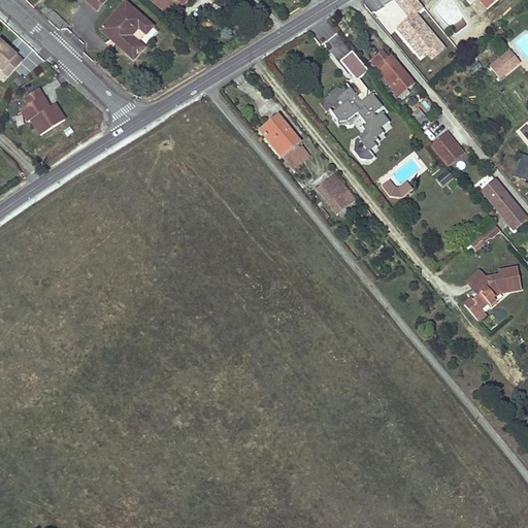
[(86,0),(86,1),(98,11),(106,0),(86,0)]
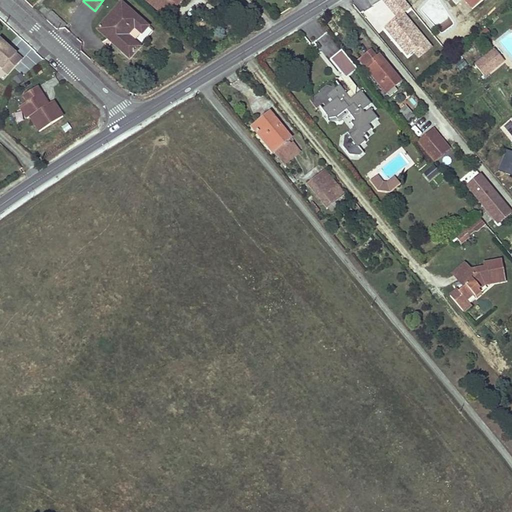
[(144,0),(163,16),(175,0),(144,0)]
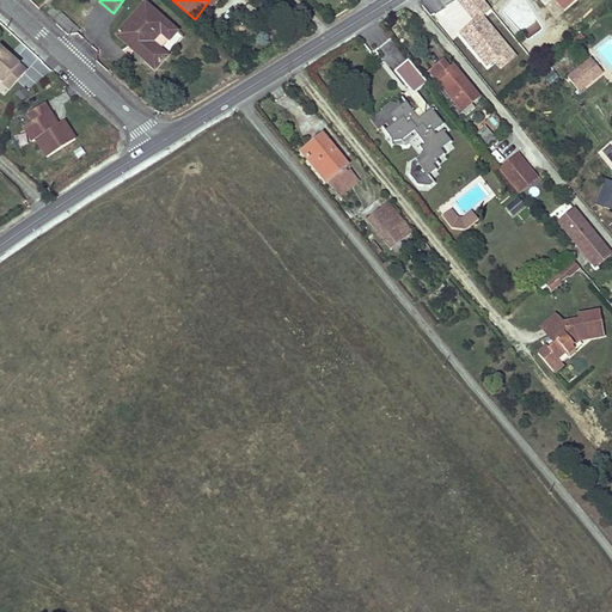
[(209,0),(195,19),(199,22),(215,0),(209,0)]
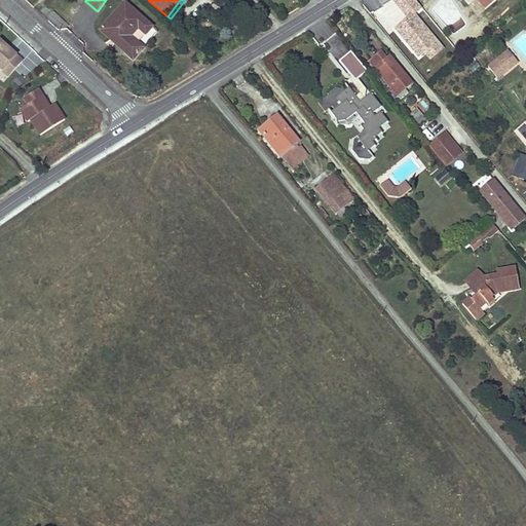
[(392,0),(391,1),(408,21),(396,30),(419,60),(425,54),(429,61),(444,49),(439,44),(415,14),(421,9),(414,0),(392,0)]
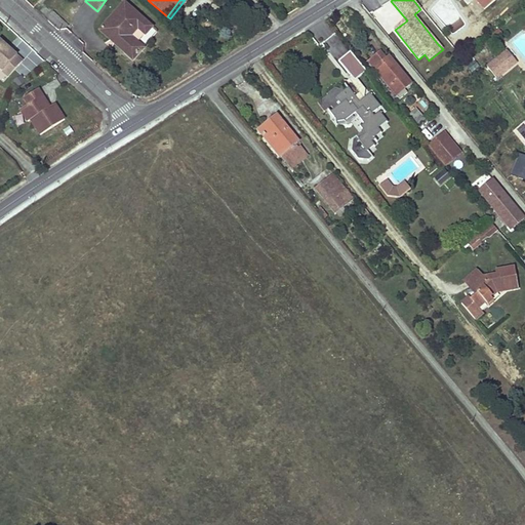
[(476,0),(483,9),(493,0),(476,0)]
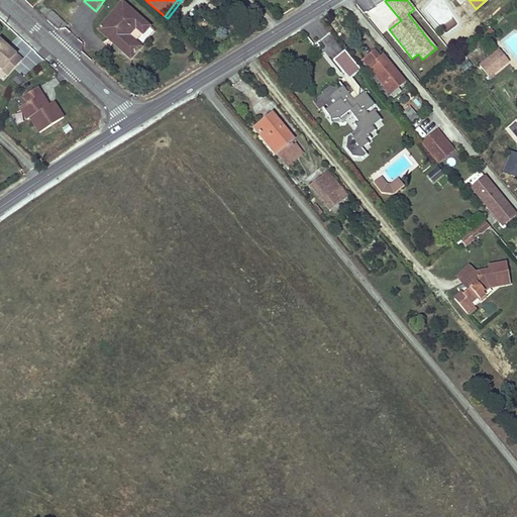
[(141,45),(136,41),(148,27),(122,4),(100,29),(108,36),(109,35),(117,42),(114,44),(130,59),(141,45)]
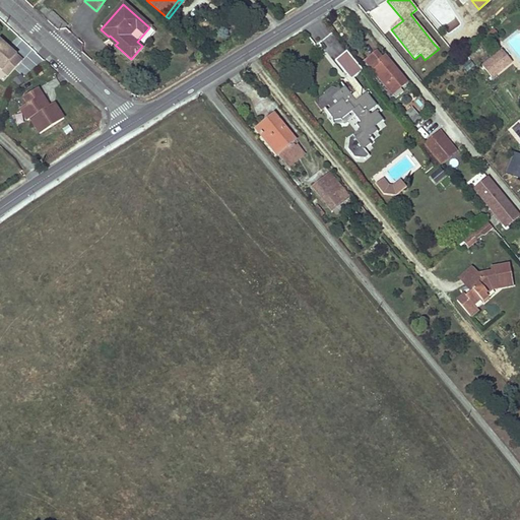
[(52,12),(45,19),(57,30),(65,28),(67,26),(52,12)]
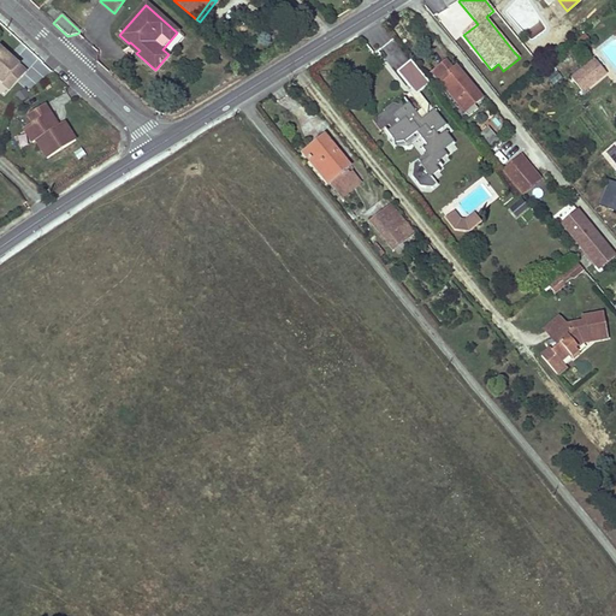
[(130,42),(129,43),(128,46),(136,53),(140,51),(130,42)]
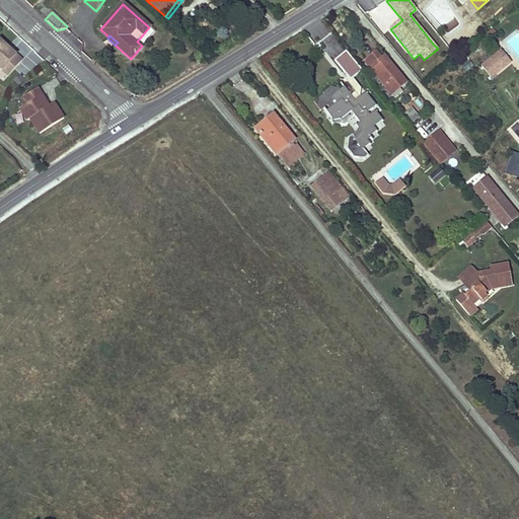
[(23,61),(0,40),(0,67),(9,76),(23,61)]
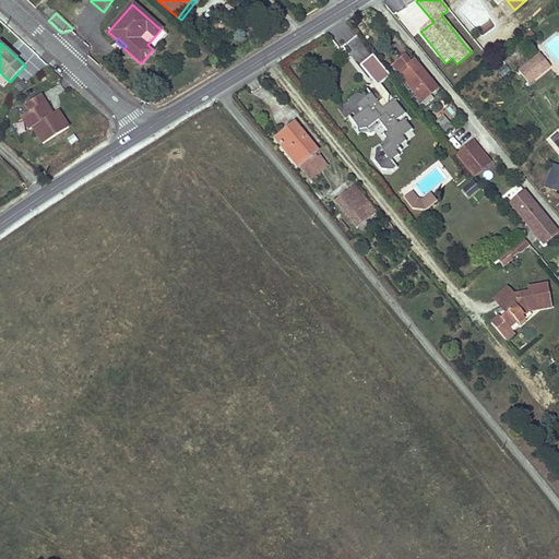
[(372,55),(360,64),(375,82),(379,83),(390,75),(372,55)]
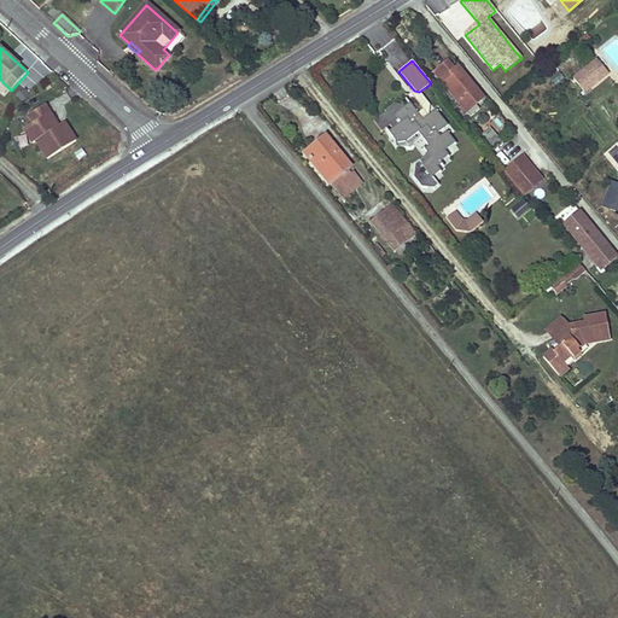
[(608,75),(598,62),(595,63),(607,76),(608,75)]
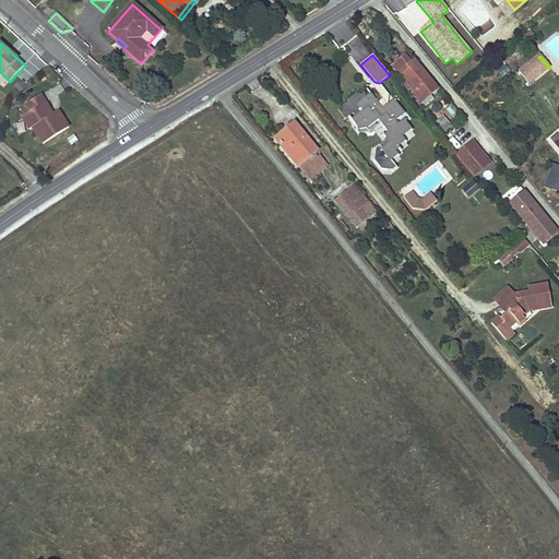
[(393,67),(421,100),(430,94),(437,88),(414,62),(411,64),(405,57),(393,67)]
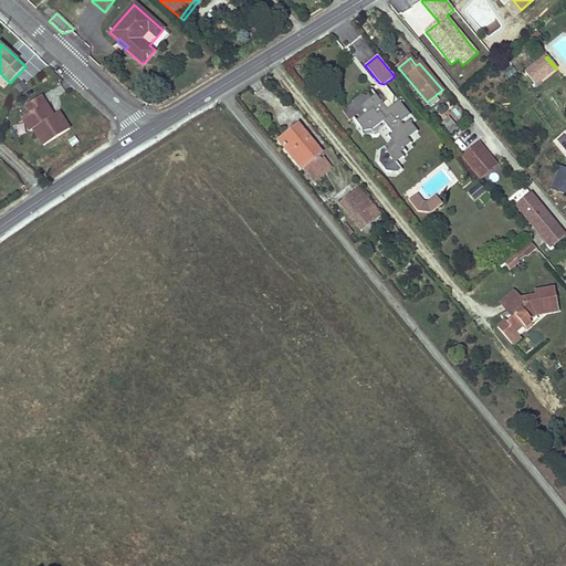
[(536,86),(553,72),(556,70),(545,58),(526,74),(536,86)]
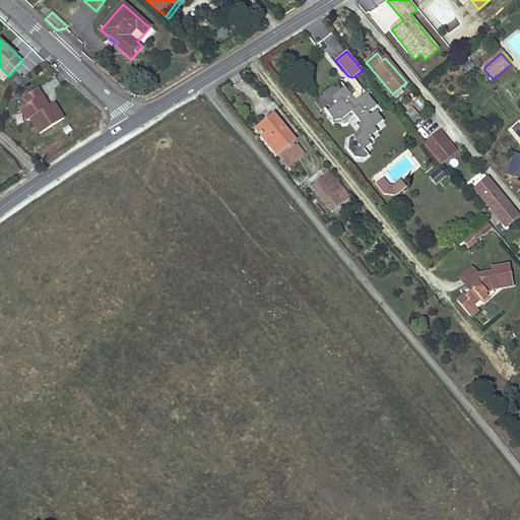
[(352,77),(348,76),(344,80),(346,82),(348,81),(356,91),(360,98),(361,87),(352,77)]
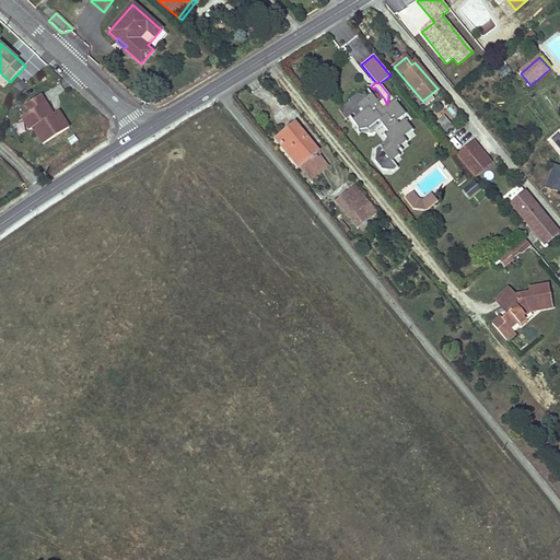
[(358,94),(349,101),(350,102),(359,114),(354,117),(352,119),(358,126),(358,129),(368,128),(378,119),(388,131),(385,135),(387,138),(385,140),(385,141),(376,149),(374,161),(382,170),(394,172),(397,168),(392,161),(399,155),(397,151),(400,148),(398,146),(406,140),(403,136),(412,129),(405,119),(399,123),(396,119),(405,113),(394,101),(387,105),(383,107),(378,102),(372,93),(366,97),(358,94)]
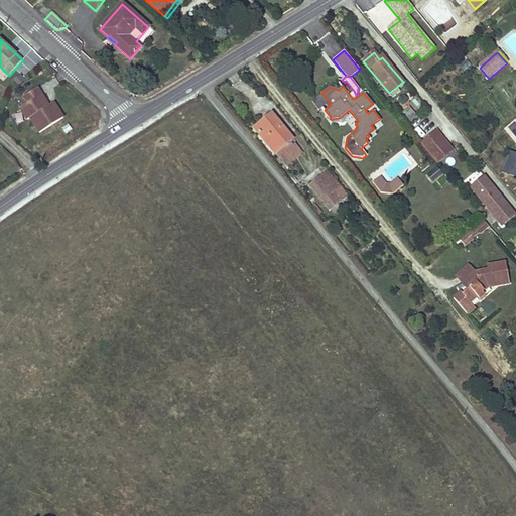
[(397,87),(389,93),(393,97),(400,91),(397,87)]
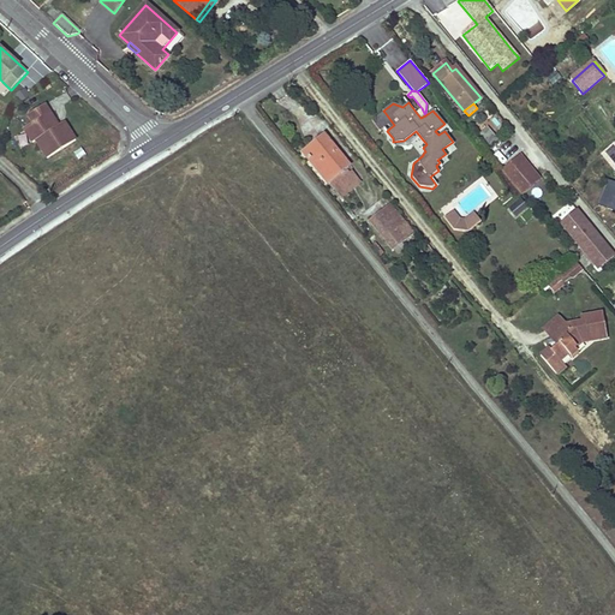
[(52,124),(55,121),(45,105),(28,115),(34,123),(24,129),(33,143),(36,141),(47,157),(76,141),(64,123),(58,126),(54,129),(52,124)]
